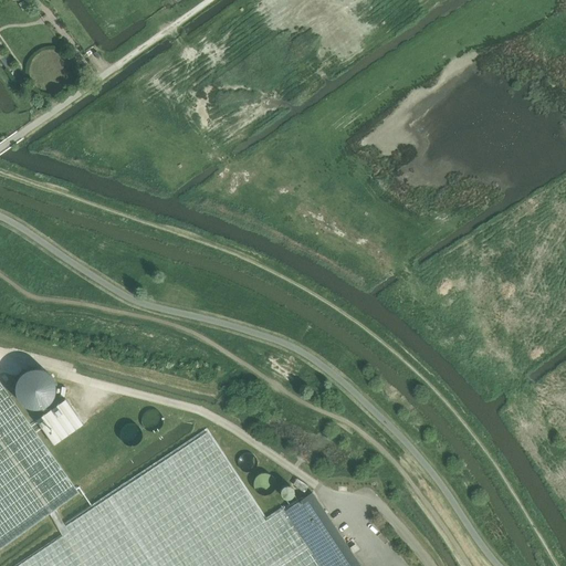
[(19,3),(23,11),(29,8),(25,0),(19,3)]
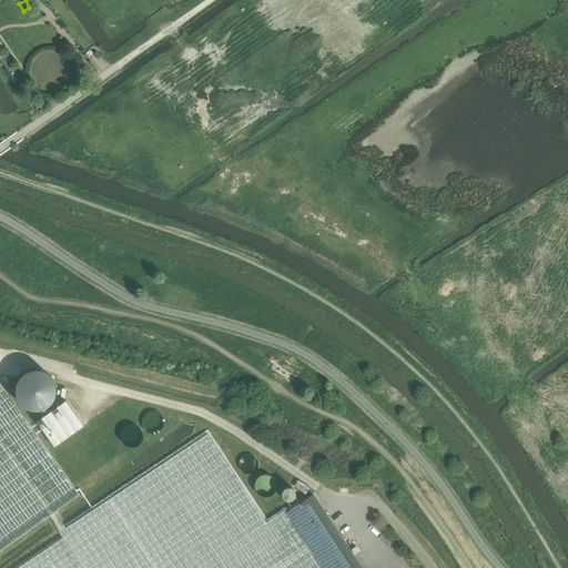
[(0,551),(50,516),(57,511),(80,495),(0,383),(0,551)]
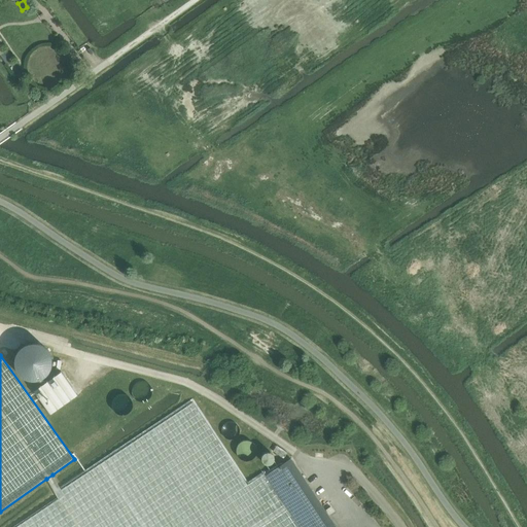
[(58,382),(37,399),(66,438),(89,422),(58,382)]
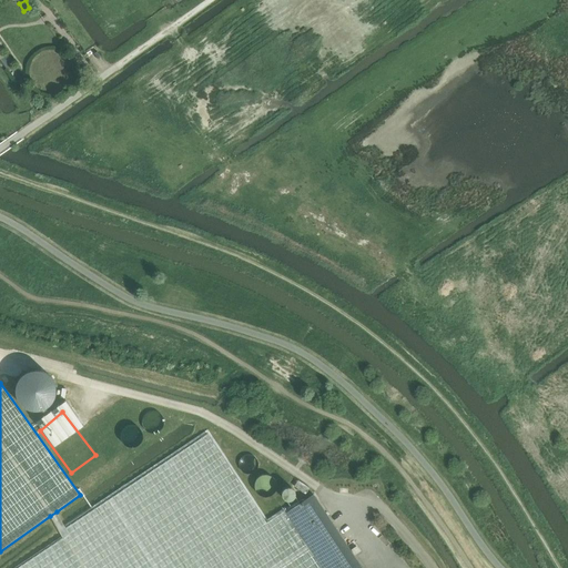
[(66,527),(57,511),(50,516),(63,538),(17,567),(322,567),(286,513),(284,510),(266,523),(208,434),(66,527)]
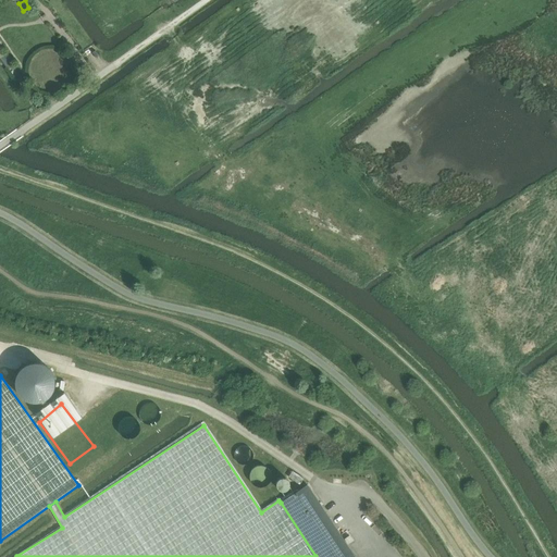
[(355,556),(307,485),(281,503),(316,556),(355,556)]
